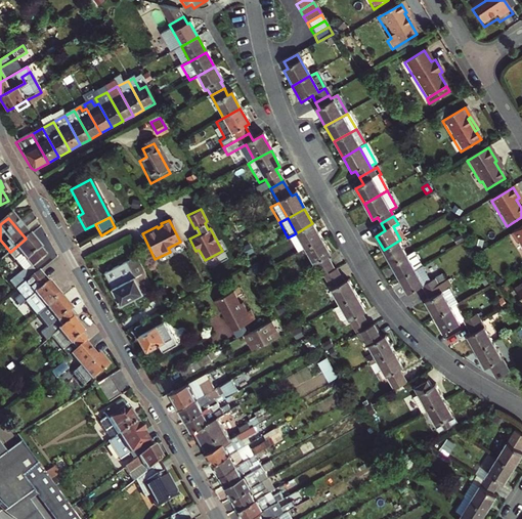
[(305,249),(321,240),(312,223),(296,233),(305,249)]
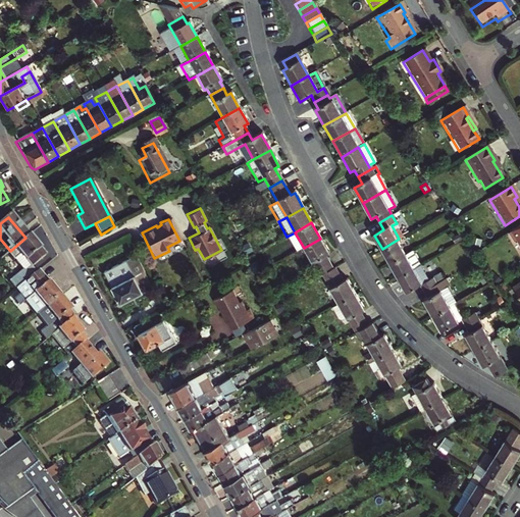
[(519,226),(508,235),(513,244),(515,243),(519,250),(519,226)]
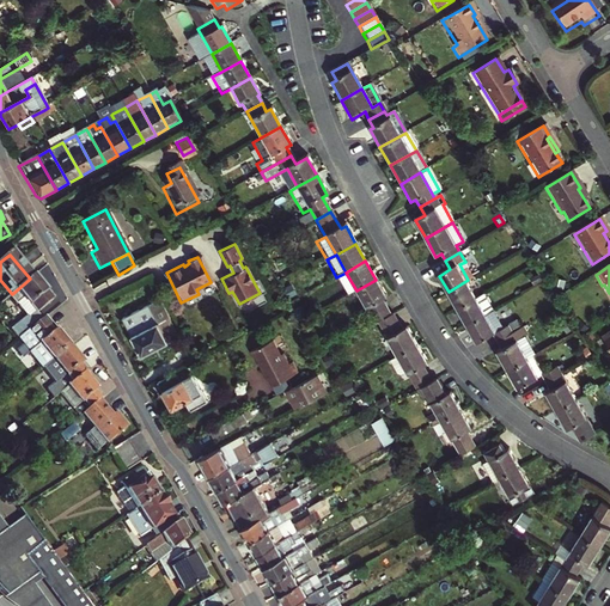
[(357,291),(346,273),(336,277),(347,295),(357,291)]
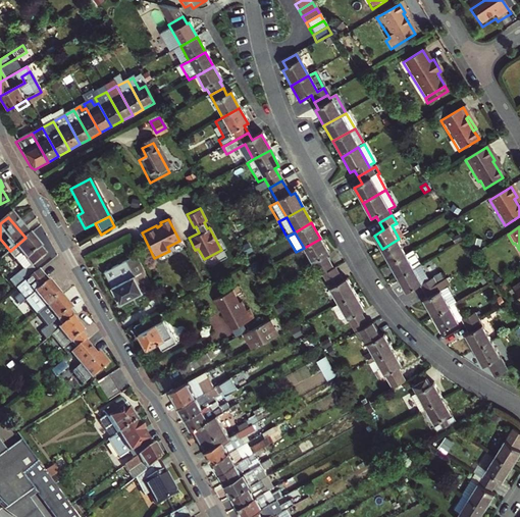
[(11,291),(32,273),(29,269),(43,258),(26,238),(10,251),(4,255),(19,272),(5,283),(11,291)]
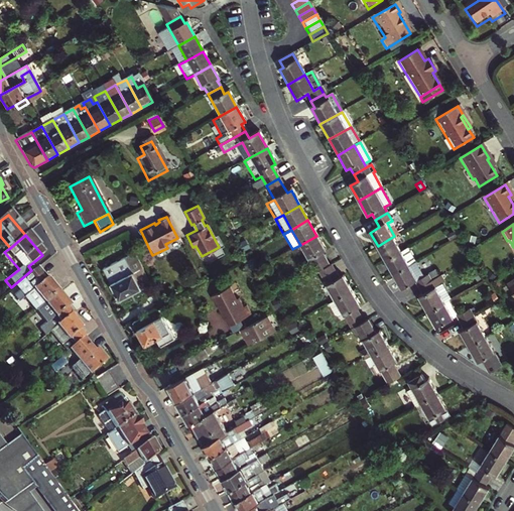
[(326,252),(316,236),(300,245),(315,273),(317,272),(329,266),(322,254),(326,252)]
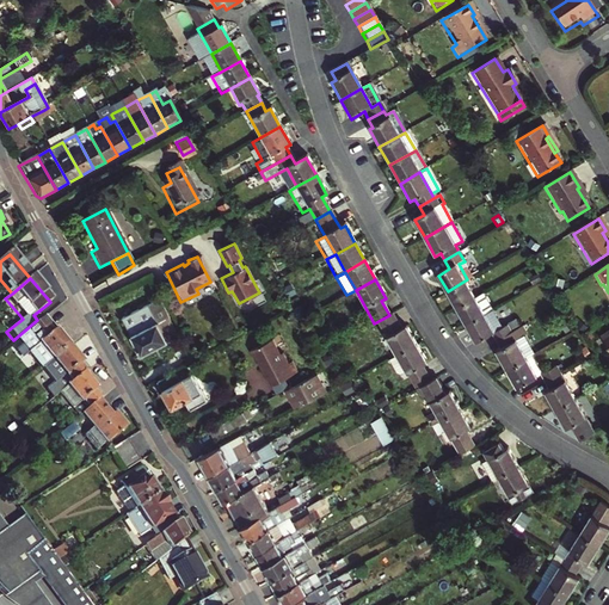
[(456,308),(477,297),(467,279),(448,291),(456,308)]
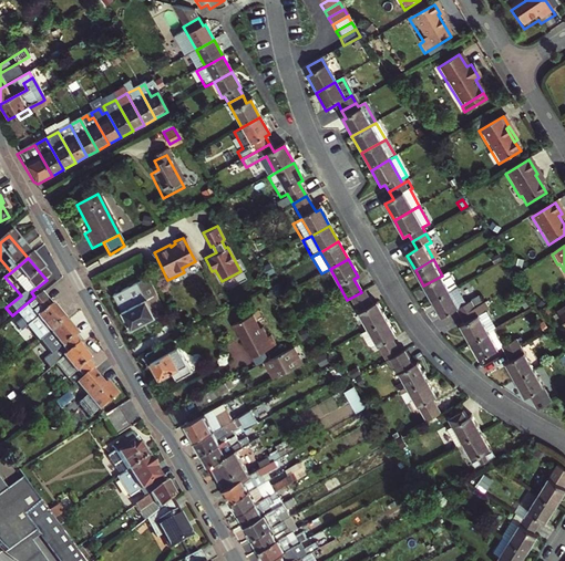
[(458,287),(449,271),(442,276),(451,291),(458,287)]
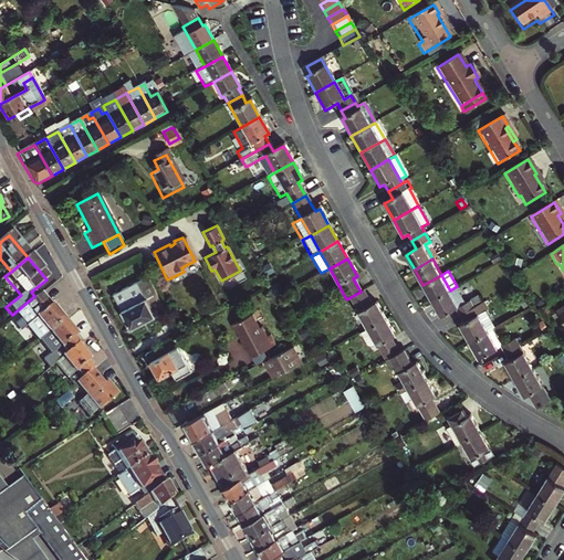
[(431,300),(450,291),(441,275),(423,285),(431,300)]
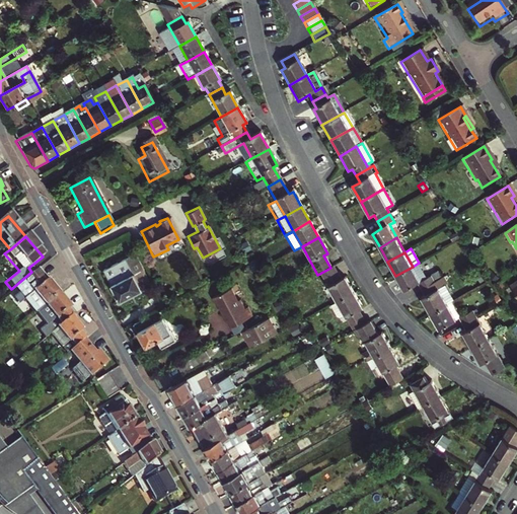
[(118,304),(139,292),(131,276),(139,271),(132,257),(101,273),(118,304)]
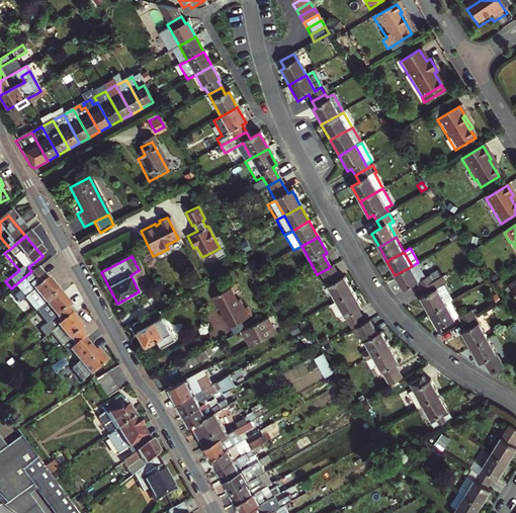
[(412,266),(395,275),(403,290),(417,283),(420,289),(433,282),(432,281),(440,276),(438,271),(426,277),(418,262),(412,266)]
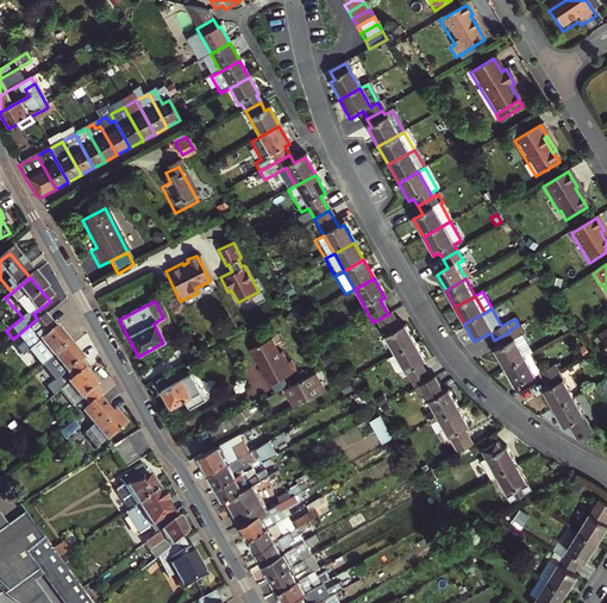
[(389,314),(388,314),(375,321),(393,355),(412,344),(402,326),(398,328),(389,314)]
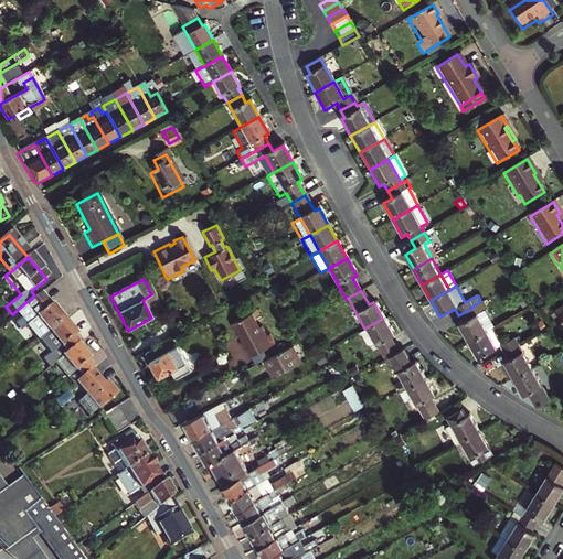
[(61,322),(38,296),(13,315),(36,342),(45,335),(61,322)]
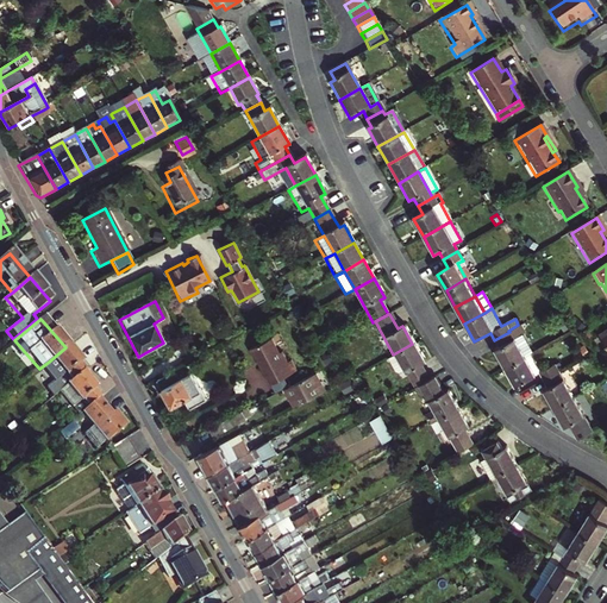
[(509,332),(494,340),(499,349),(494,351),(504,368),(524,357),(514,340),(525,334),(520,326),(509,332)]
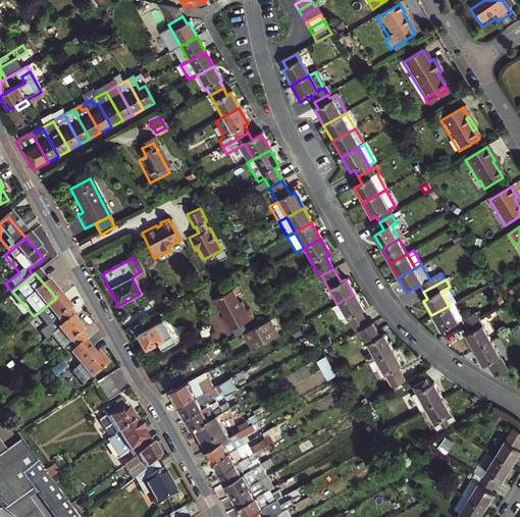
[(247,311),(244,313),(240,304),(237,305),(229,292),(211,301),(221,322),(223,322),(228,332),(252,321),(247,311)]
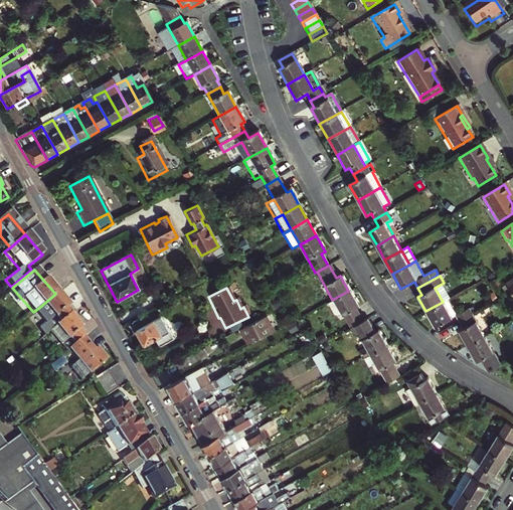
[(357,307),(348,291),(332,300),(326,304),(332,315),(335,316),(340,314),(349,329),(361,322),(354,309),(357,307)]
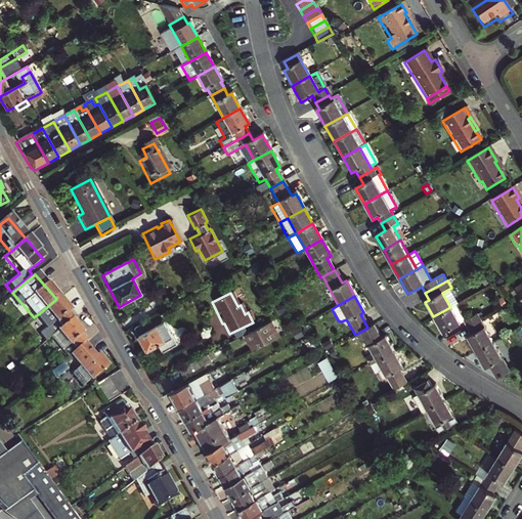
[(73,319),(56,299),(42,311),(52,325),(44,331),(50,338),(55,334),(69,322),(73,319)]
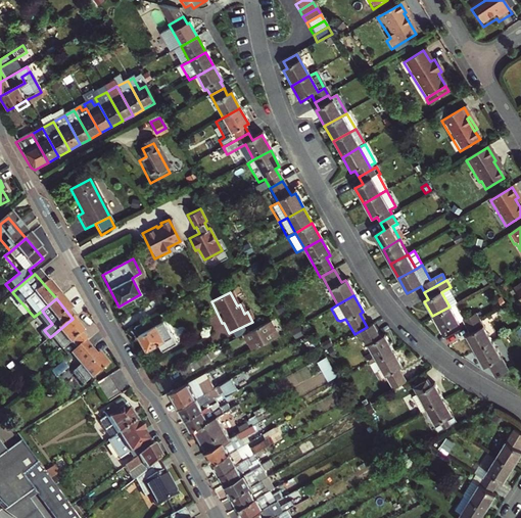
[(464,320),(455,304),(450,307),(432,316),(441,332),(462,321),(466,327),(479,320),(476,314),(464,320)]
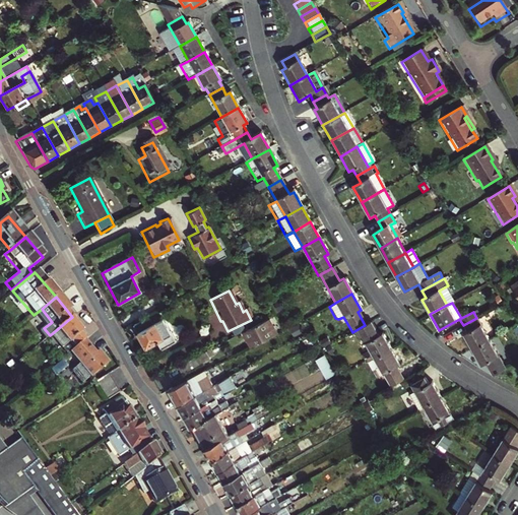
[(174,342),(162,319),(150,326),(145,318),(131,326),(144,349),(162,340),(165,346),(174,342)]
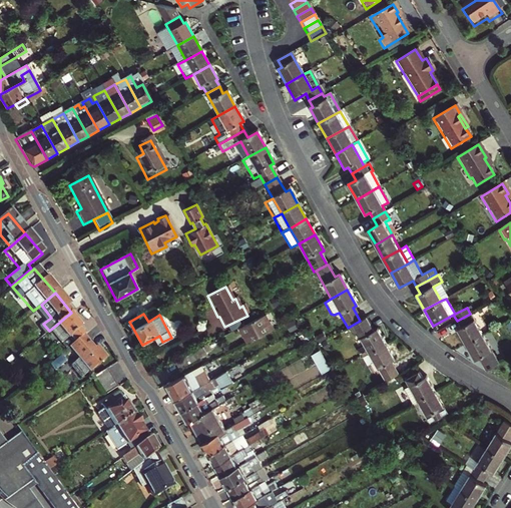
[(470,314),(457,321),(461,328),(456,330),(465,345),(482,336),(470,314)]
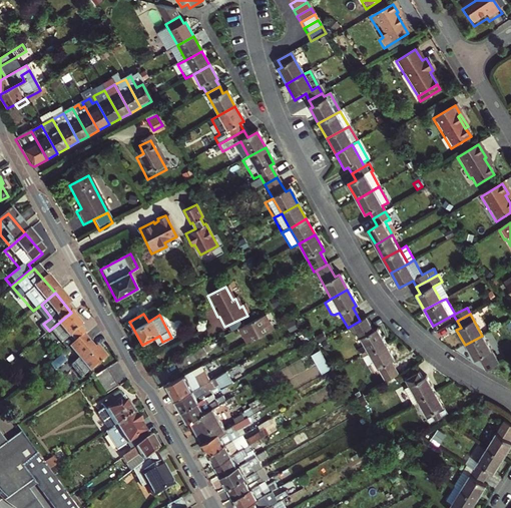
[(83,335),(67,316),(54,327),(69,346),(80,338),(83,335)]
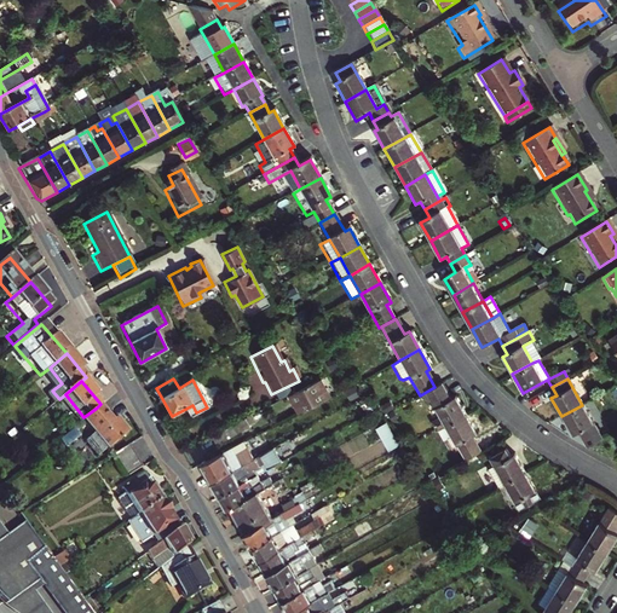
[(298,416),(328,399),(318,381),(288,397),(298,416)]
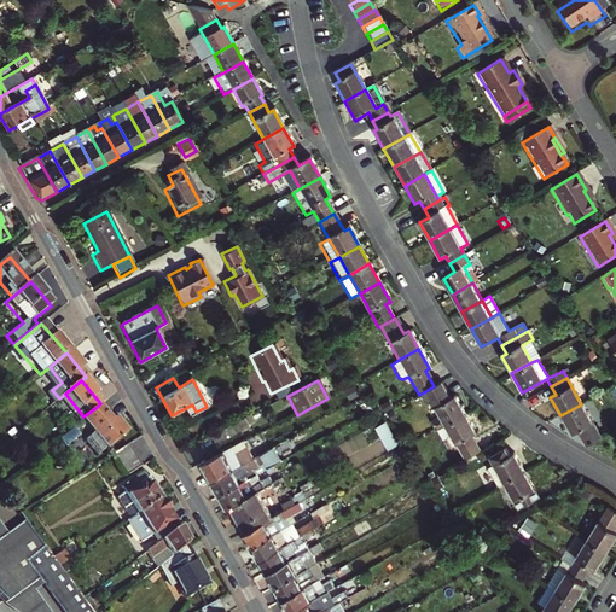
[(419,395),(424,404),(430,402),(439,419),(430,424),(435,431),(463,415),(453,397),(448,400),(439,384),(434,386),(419,395)]
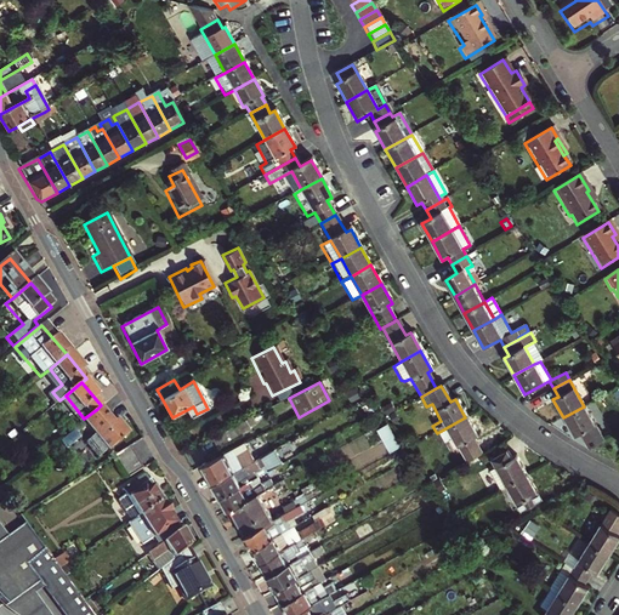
[(563,417),(573,437),(579,434),(583,442),(598,433),(584,406),(563,417)]
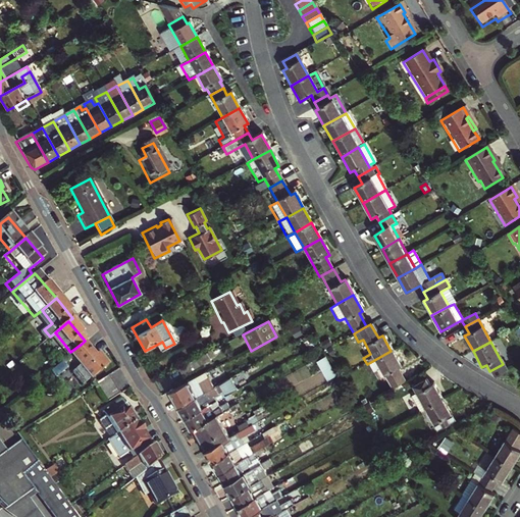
[(82,344),(70,352),(66,356),(88,382),(106,366),(99,359),(96,361),(82,344)]
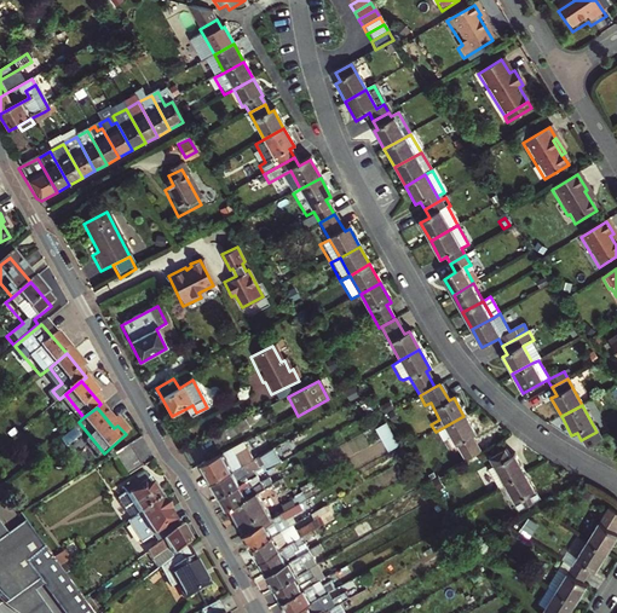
[(433,433),(438,443),(449,437),(454,445),(463,462),(478,454),(468,437),(473,434),(463,416),(436,432),(433,433)]
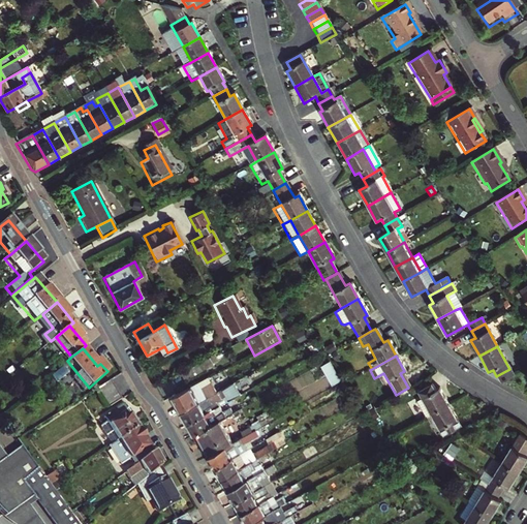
[(182,381),(202,371),(197,364),(178,373),(182,381)]
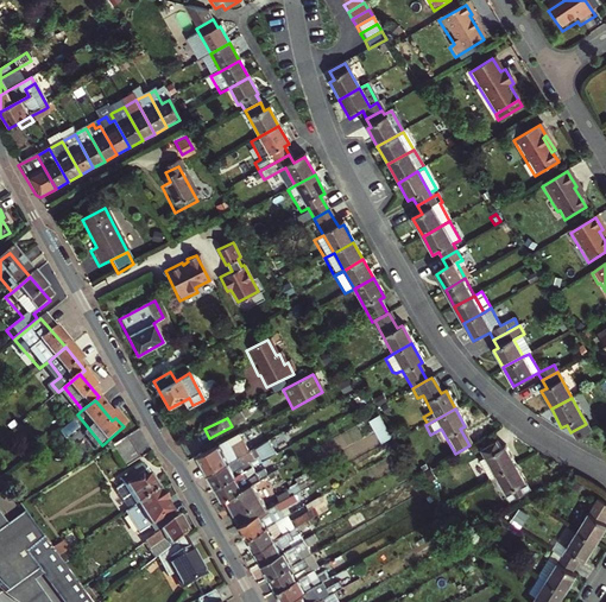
[(383,447),(392,441),(380,418),(370,424),(383,447)]
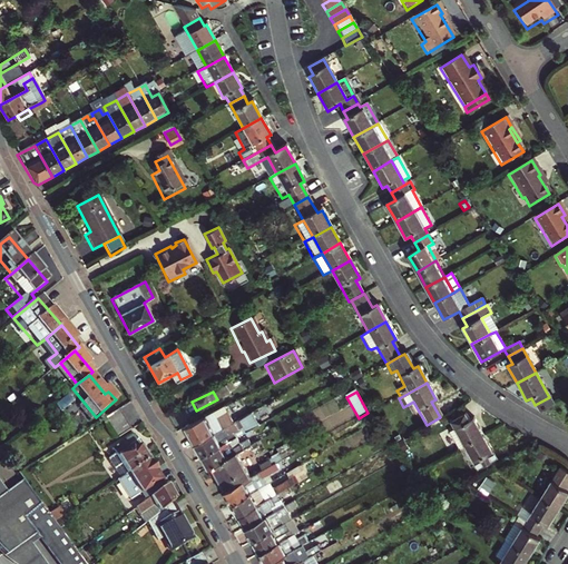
[(355,419),(344,398),(342,395),(329,402),(343,426),(355,419)]
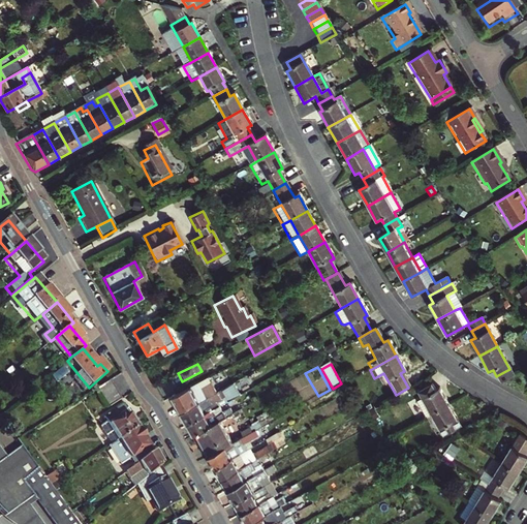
[(378,386),(388,380),(383,373),(374,378),(378,386)]
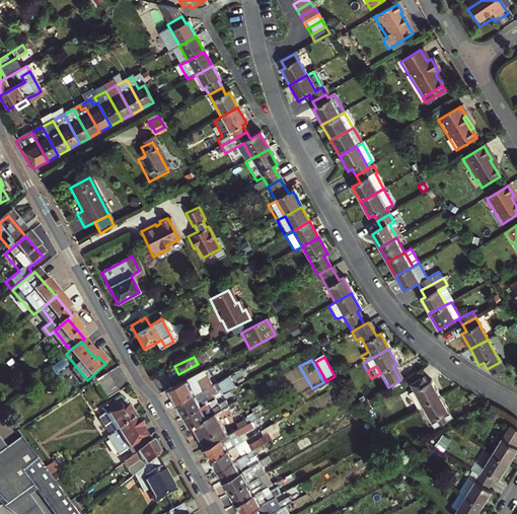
[(97,390),(109,382),(105,376),(93,383),(97,390)]
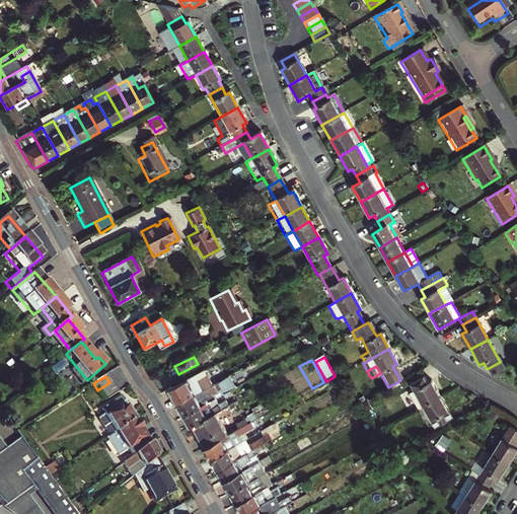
[(421,386),(418,381),(404,388),(417,410),(434,399),(425,384),(421,386)]
